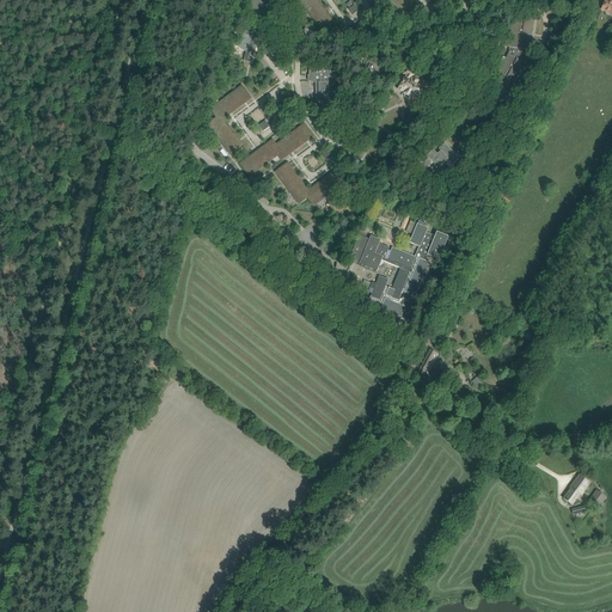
[(276,13),(277,1),(269,0),(248,0),(246,11),(261,13),(262,11),(276,13)]
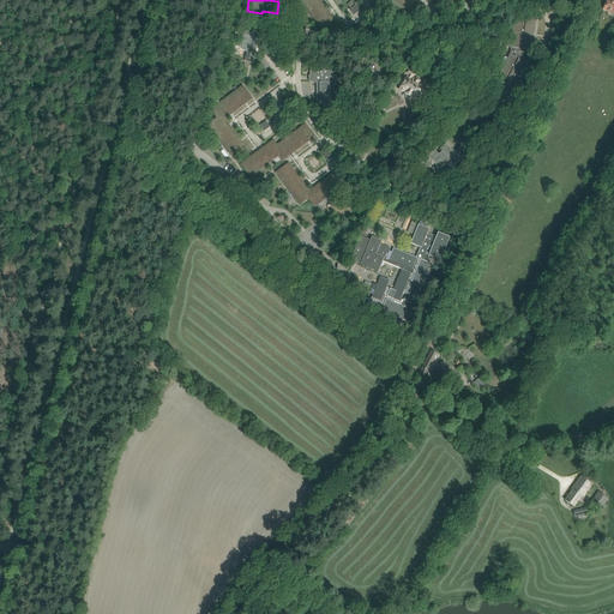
[(300,0),(301,0),(306,5),(305,6),(315,22),(317,20),(318,22),(317,23),(321,28),(333,19),(329,14),(327,13),(327,12),(318,0),(317,1),(315,0),(300,0)]
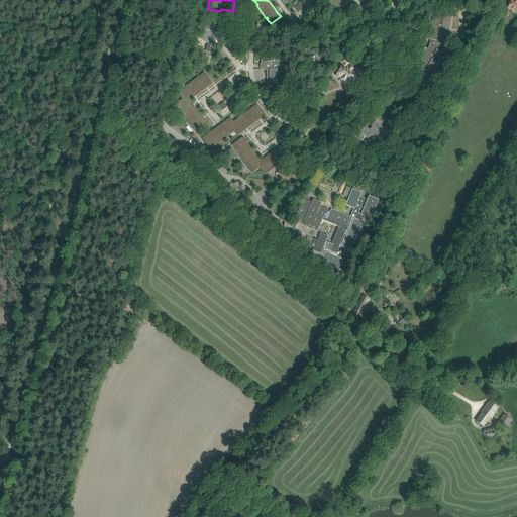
[(349,8),(345,3),(345,4),(344,3),(344,2),(343,0),(327,0),(334,9),(335,9),(336,10),(335,11),(339,15),(349,8)]
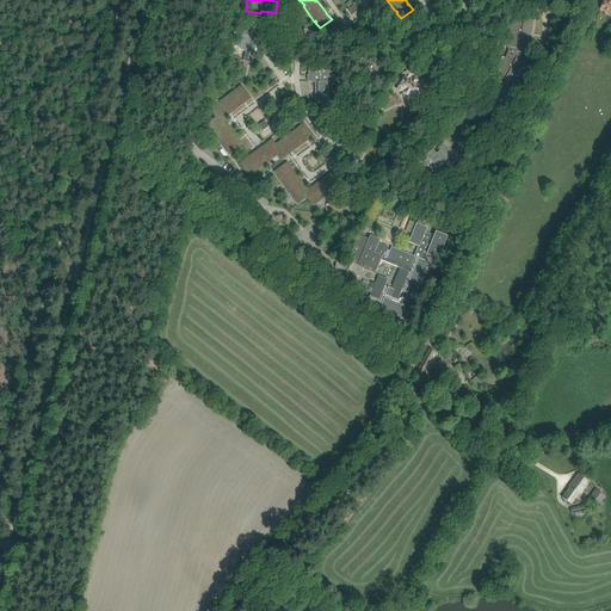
[(352,14),(358,11),(353,4),(347,8),(352,14)]
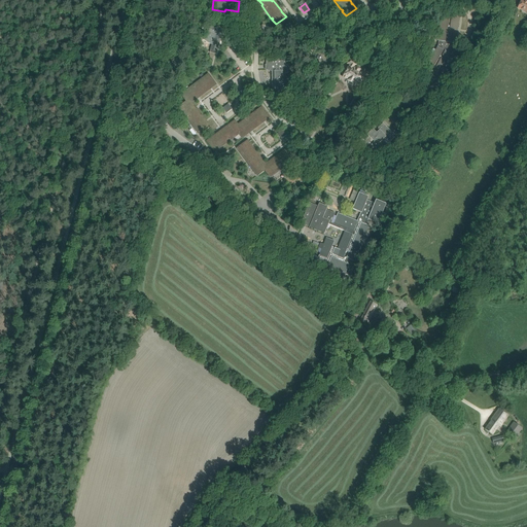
[(437,40),(438,41),(437,46),(437,47),(424,71),(437,79),(437,78),(451,55),(452,55),(456,47),(456,43),(455,43),(460,16),(460,15),(452,14),(451,19),(442,16),(442,18),(437,40)]
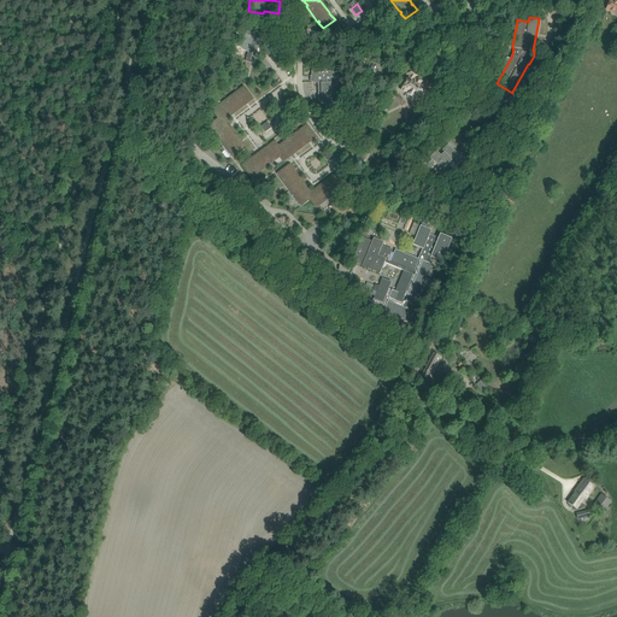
[(247,30),(245,37),(238,46),(248,53),(246,62),(252,64),(253,60),(262,36),(247,30)]
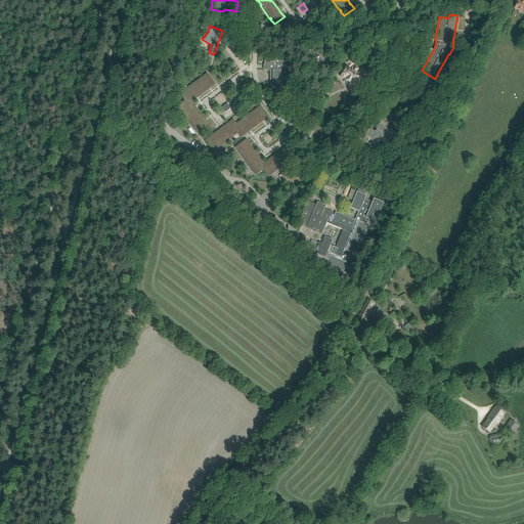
[(372,55),(373,56),(375,54),(378,50),(365,42),(362,47),(363,47),(361,50),(363,51),(370,56),(372,55)]
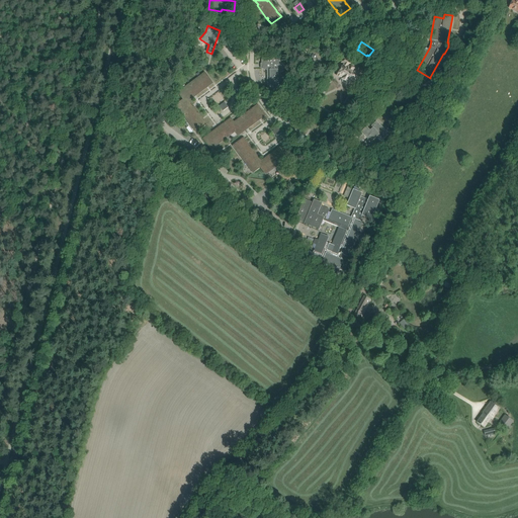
[(267,89),(276,89),(276,92),(283,92),(283,84),(280,84),(280,72),(283,72),(283,57),(261,58),(261,64),(263,64),(263,69),(267,69),(267,89)]
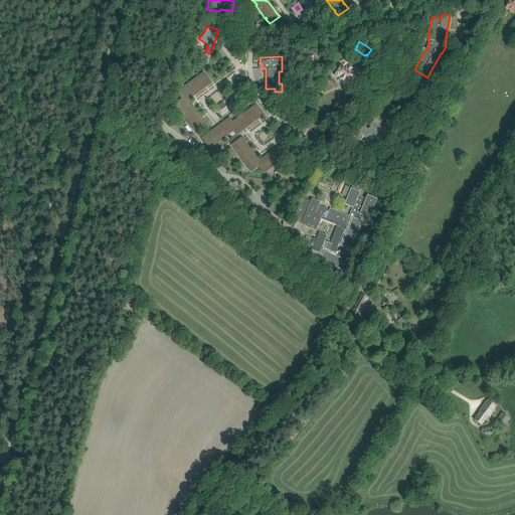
[(351,69),(352,68),(348,66),(347,66),(346,65),(348,61),(342,57),(340,62),(342,63),(335,75),(341,78),(340,78),(341,80),(343,81),(344,81),(345,80),(350,83),(356,72),(351,69)]
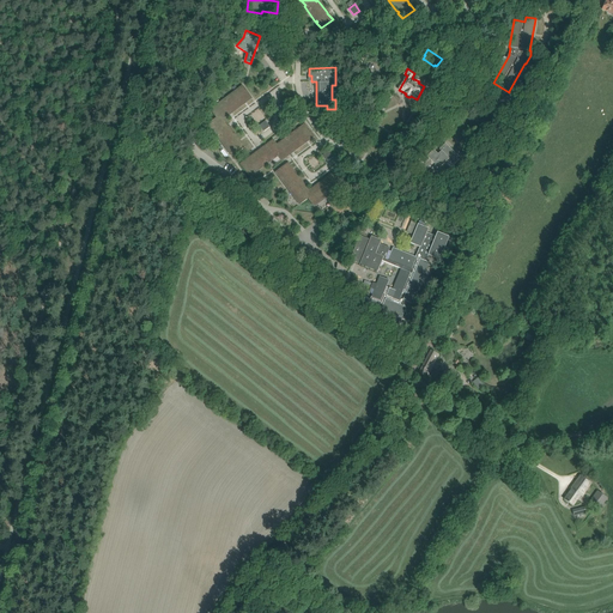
[(217,119),(208,125),(211,128),(212,127),(217,133),(216,134),(228,150),(228,149),(229,150),(229,151),(232,156),(244,147),(241,141),(240,143),(238,141),(240,140),(230,128),(229,129),(224,123),(225,122),(224,119),(226,117),(225,115),(231,111),(232,113),(244,103),(246,102),(247,102),(252,98),(242,86),(237,90),(238,91),(236,92),(236,91),(220,103),(222,104),(216,108),(214,107),(211,110),(217,119)]
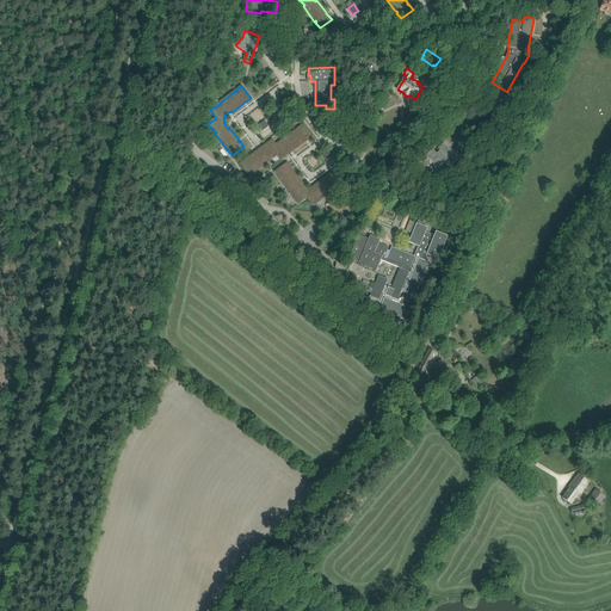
[(259,125),(263,131),(269,127),(265,121),(259,125)]
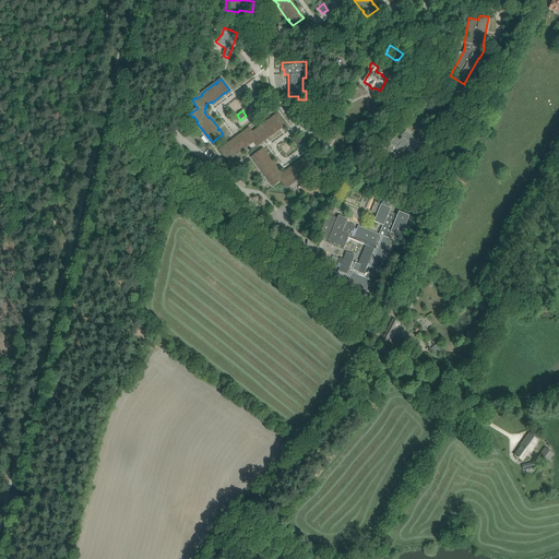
[(219,150),(228,161),(233,157),(233,156),(234,155),(234,156),(248,145),(252,141),(253,142),(257,146),(263,142),(262,140),(268,137),(269,138),(280,129),(281,128),(286,125),(277,114),(273,117),(273,118),(272,119),(272,118),(258,129),(258,130),(253,133),(252,132),(249,128),(242,133),(244,134),(238,138),(237,137),(226,145),(225,146),(219,150)]
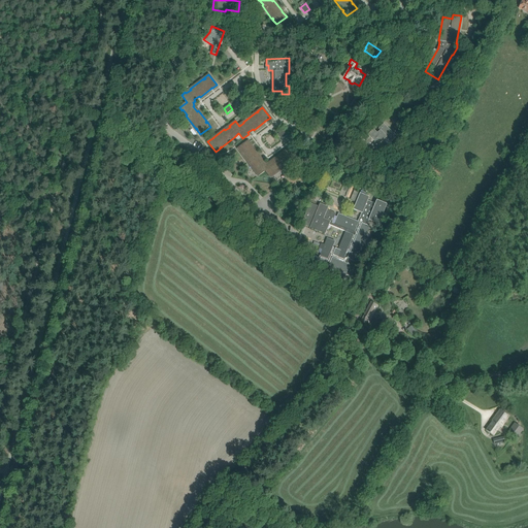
[(380,130),(377,133),(369,126),(361,134),(362,135),(355,143),(371,159),(380,150),(378,150),(381,147),(384,151),(397,136),(384,124),(378,129),(380,130)]
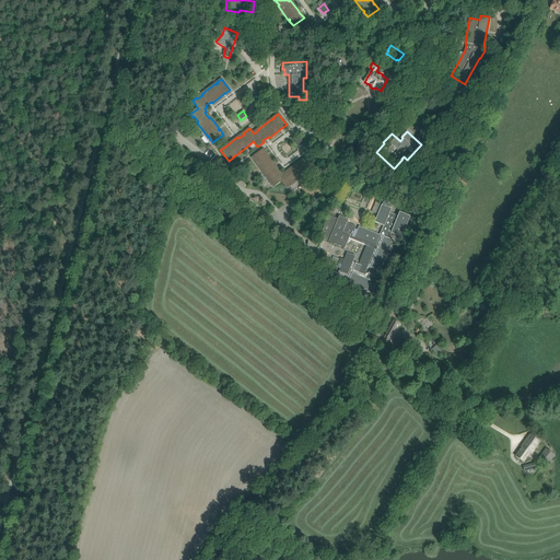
[(294,142),(299,148),(304,143),(300,138),(294,142)]
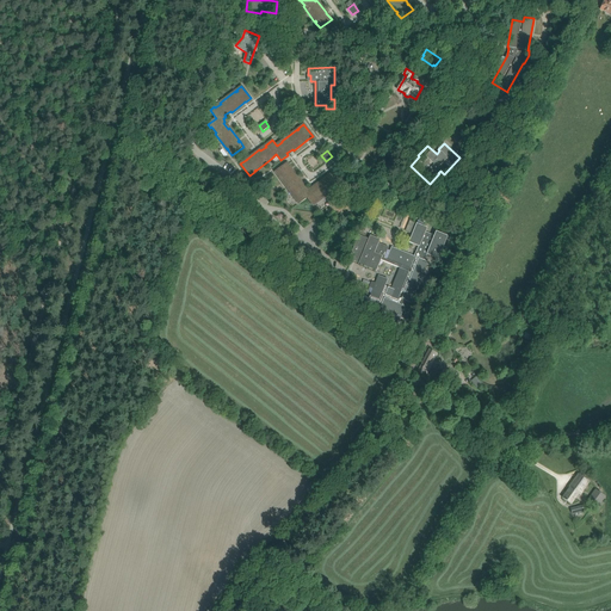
[(296,199),(298,204),(307,197),(313,205),(316,203),(316,202),(321,197),(322,198),(338,187),(337,186),(339,185),(339,186),(345,183),(335,171),(331,174),(329,176),(328,176),(316,185),(318,186),(312,190),(310,189),(308,191),(306,187),(304,189),(300,184),(302,183),(292,170),(291,171),(290,168),(291,168),(288,162),(275,172),(279,177),(281,178),(281,179),(291,193),(292,193),(297,199),(296,199)]
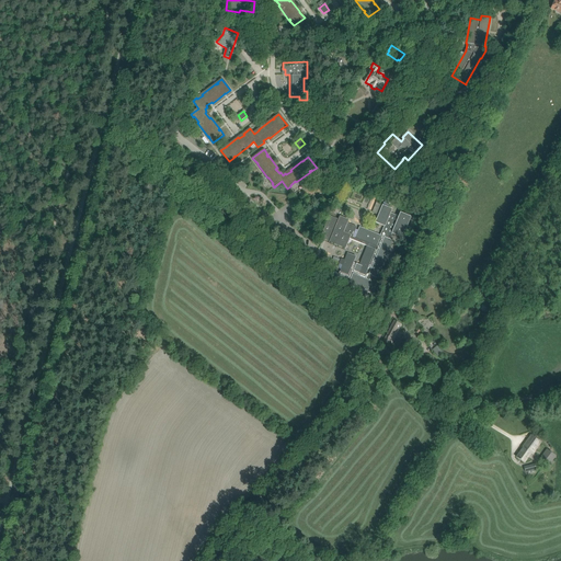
[(324,228),(322,233),(324,235),(324,237),(331,239),(330,242),(345,248),(350,238),(368,247),(367,247),(359,265),(354,263),(356,256),(347,253),(344,260),(341,259),(339,263),(342,265),(340,272),(339,274),(334,272),(331,281),(344,286),(346,282),(355,285),(355,288),(359,290),(362,287),(368,290),(367,292),(374,294),(379,279),(378,278),(380,272),(384,273),(386,268),(382,266),(388,253),(391,254),(393,250),(390,248),(392,241),(393,241),(390,239),(392,233),(402,238),(404,235),(408,236),(411,228),(408,227),(411,217),(400,213),(399,216),(391,213),(392,209),(382,205),(376,203),(373,213),(378,215),(375,222),(384,226),(380,236),(359,227),(355,238),(353,237),(356,227),(347,222),(347,220),(340,217),(339,219),(330,216),(325,226),(328,227),(327,229),(324,228)]
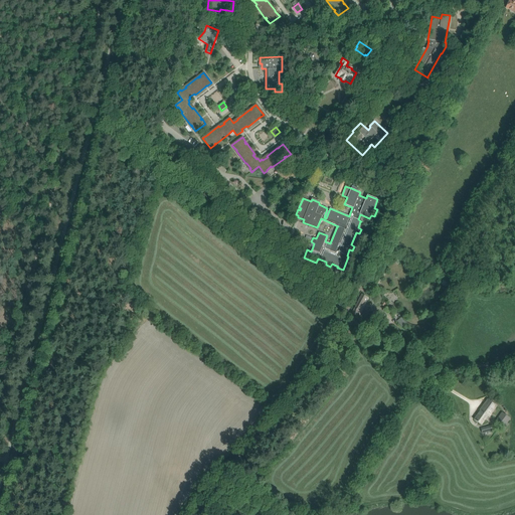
[(359,315),(369,298),(362,295),(352,313),(356,316),(357,314),(359,315)]
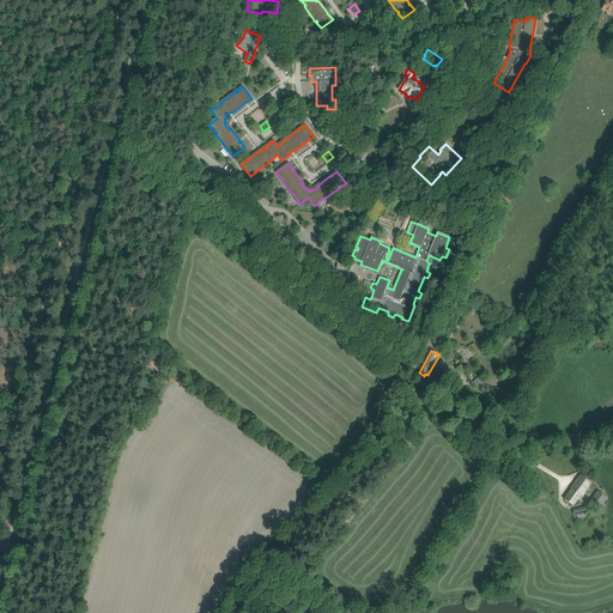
[(448,374),(444,371),(441,377),(451,384),(457,376),(449,371),(448,374)]
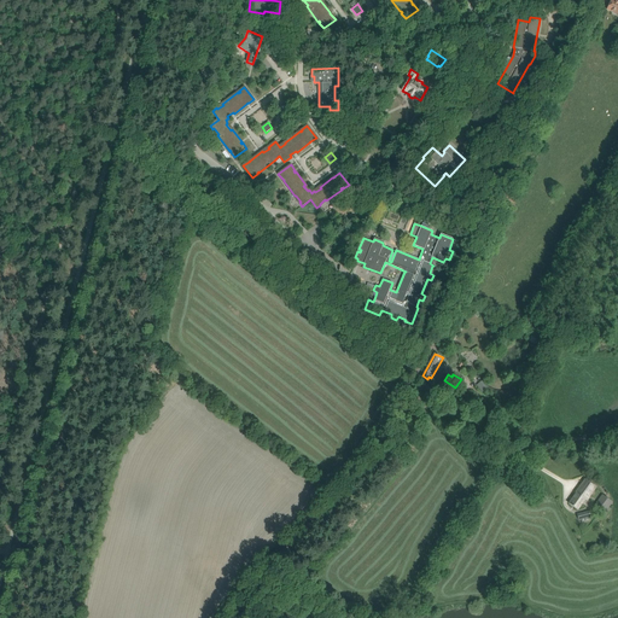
[(596,487),(586,479),(576,493),(569,503),(577,509),(586,500),(587,500),(596,487)]
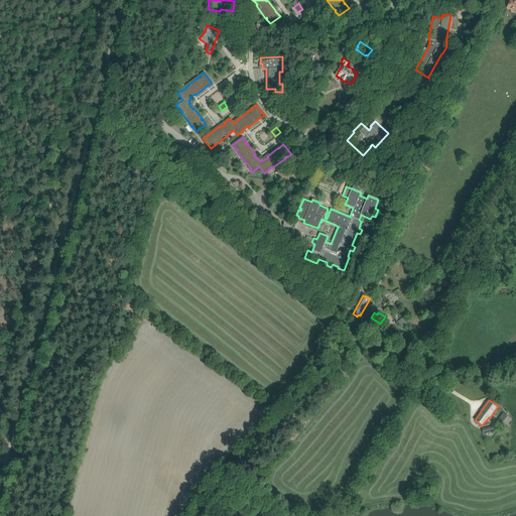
[(511,419),(503,413),(497,421),(505,427),(511,419)]
